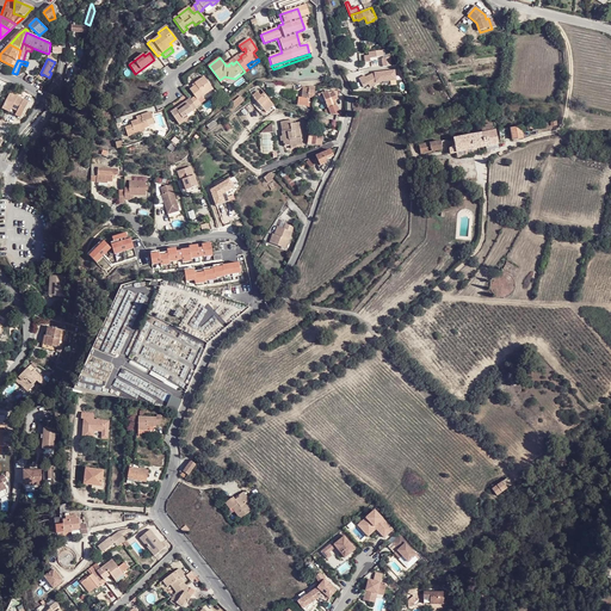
[(395,71),(359,75),(362,87),(396,81),(395,71)]
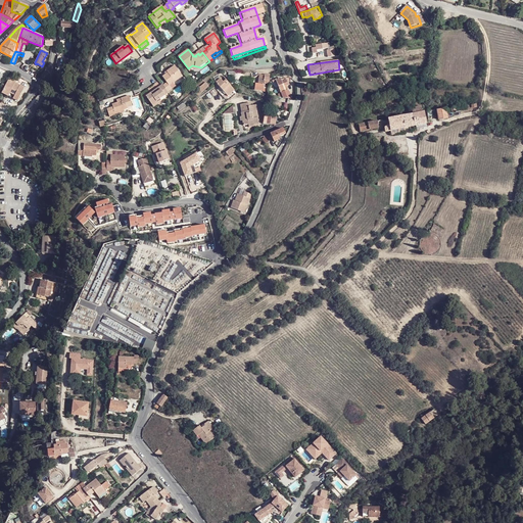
[(167,83),(163,85),(168,91),(172,88),(169,84),(172,82),(173,82),(182,76),(175,65),(167,72),(167,73),(168,74),(167,75),(165,74),(161,77),(167,83)]
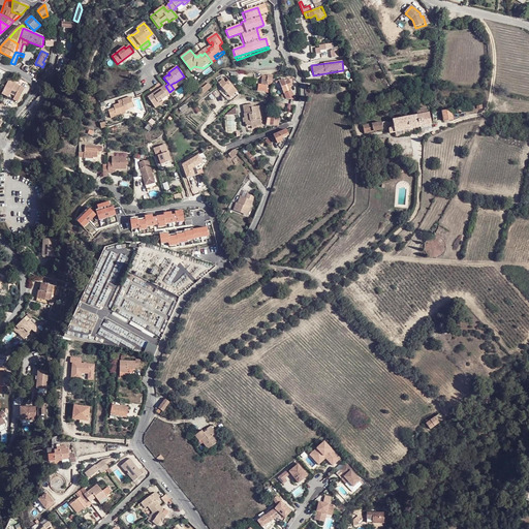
[(258,84),(258,87),(258,91),(268,91),(269,84),(272,84),(273,75),(270,75),(262,74),(261,85),(258,84)]
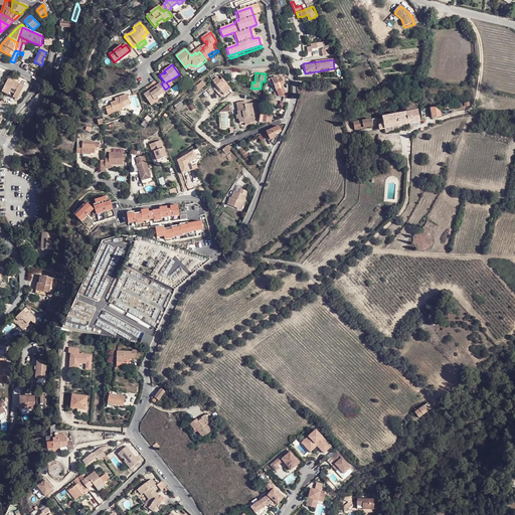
[(278,91),(279,94),(280,97),(287,97),(285,92),(284,88),(283,84),(284,83),(282,78),(280,79),(279,77),(277,78),(276,76),(271,78),(277,92),(278,91)]
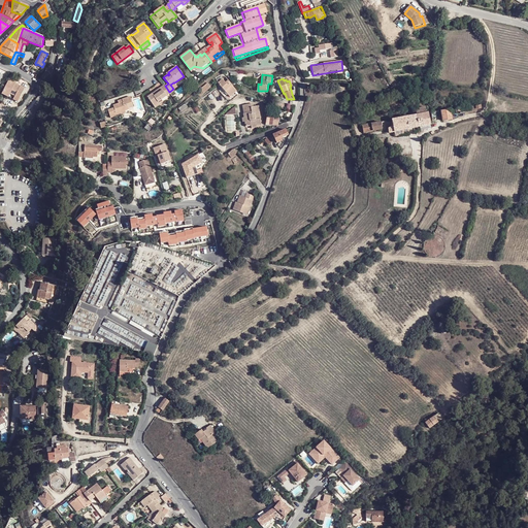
[(9,79),(1,94),(8,97),(9,94),(14,97),(12,100),(17,102),(24,89),(14,85),(15,83),(9,79)]
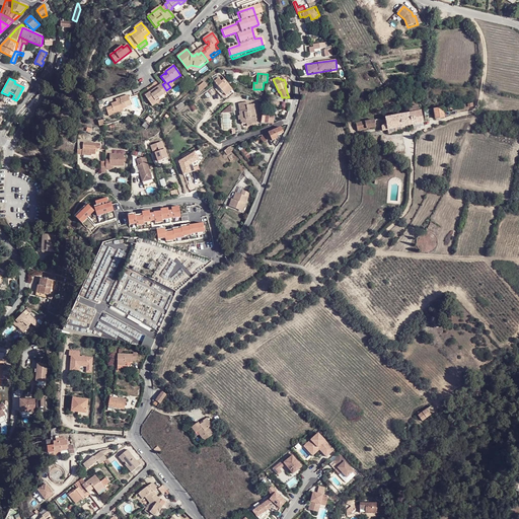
[(197,87),(200,90),(202,88),(204,89),(207,85),(204,81),(197,87)]
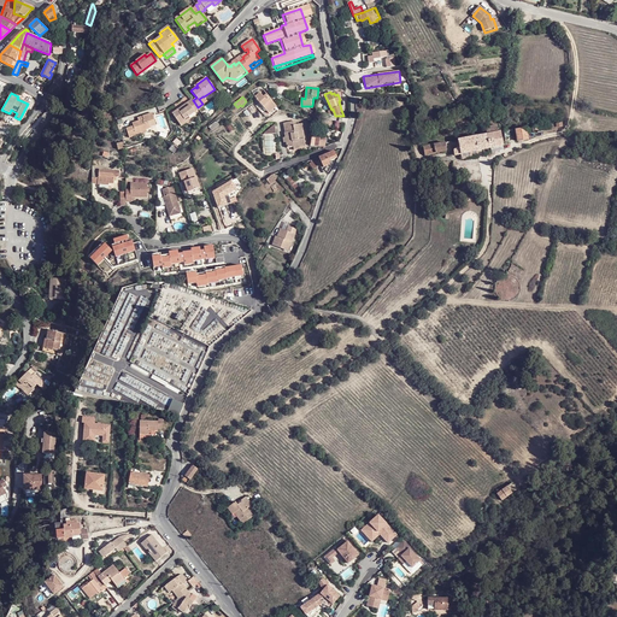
[(184,119),(189,117),(199,110),(198,107),(193,100),(192,100),(172,113),(181,125),(186,121),(184,119)]
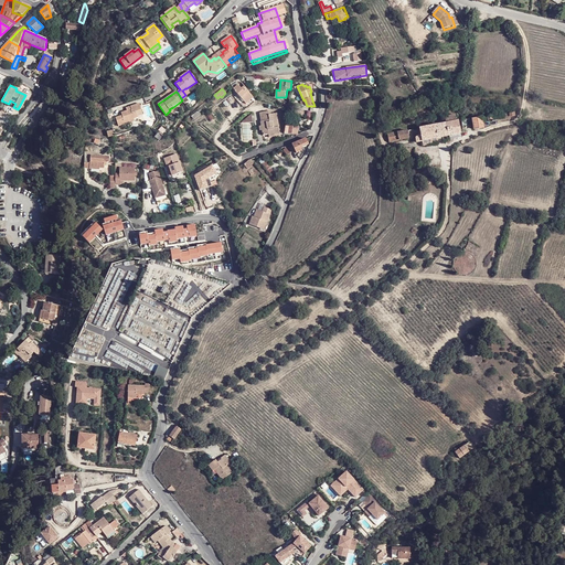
[(254,96),(249,92),(236,92),(245,103),(254,96)]
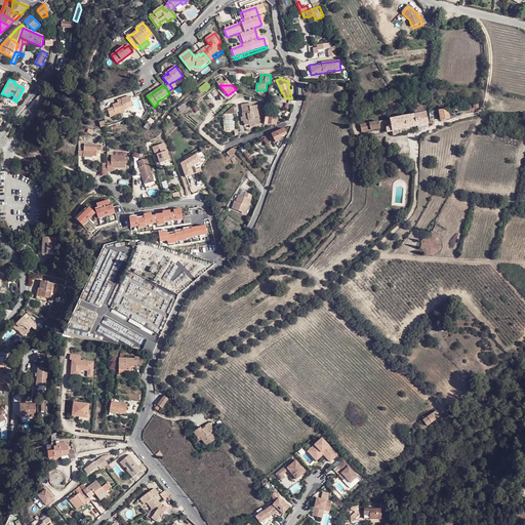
[(122,102),(118,103),(113,105),(114,108),(108,110),(110,118),(116,116),(114,112),(118,111),(118,113),(129,110),(128,109),(133,107),(129,96),(121,99),(122,102)]
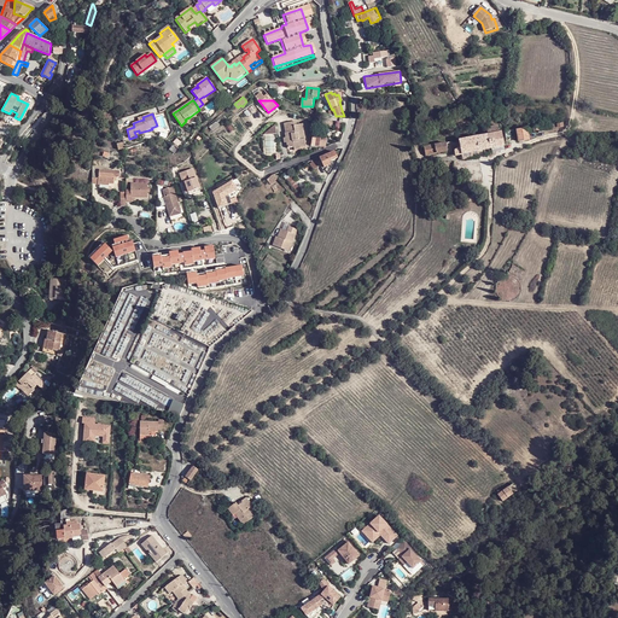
[(186,121),(181,126),(184,127),(192,121),(190,117),(185,120),(186,121)]
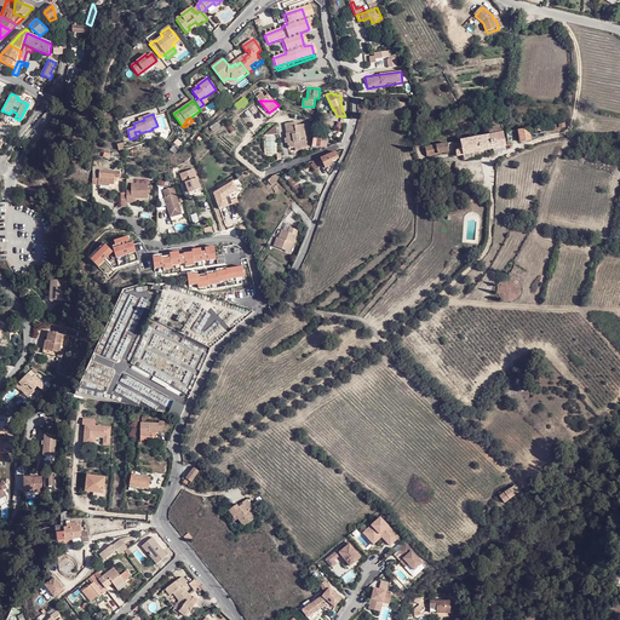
[(208,126),(212,131),(220,125),(217,121),(208,126)]
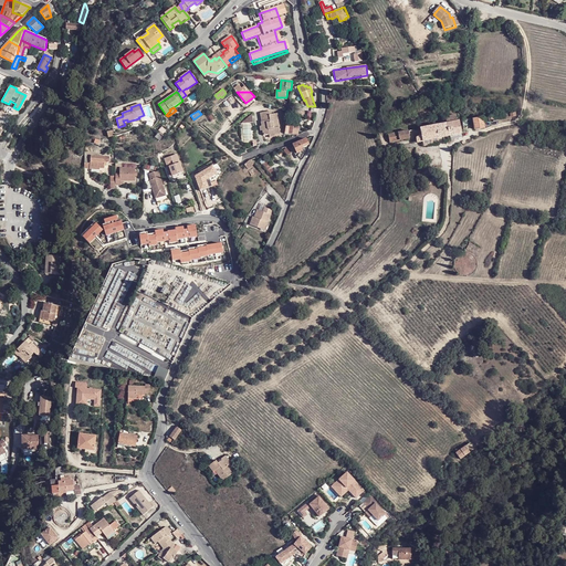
[(264,130),(263,130),(264,135),(269,135),(270,138),(275,137),(275,135),(280,134),(278,121),(279,119),(278,114),(271,115),(271,112),(261,113),(262,123),(261,123),(262,127),(264,127),(264,130)]
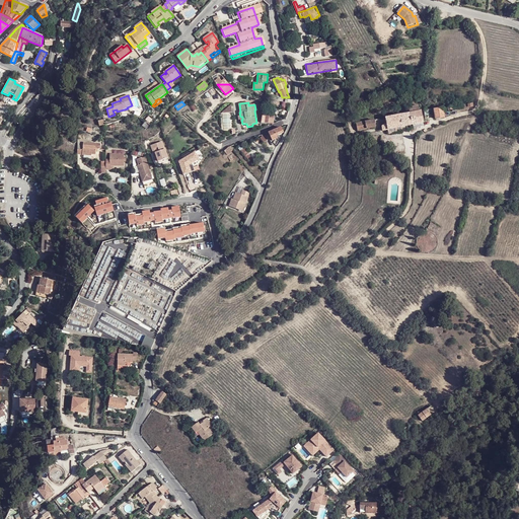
[(472,102),(447,106),(447,109),(452,108),(452,110),(468,108),(468,106),(472,106),(472,102)]
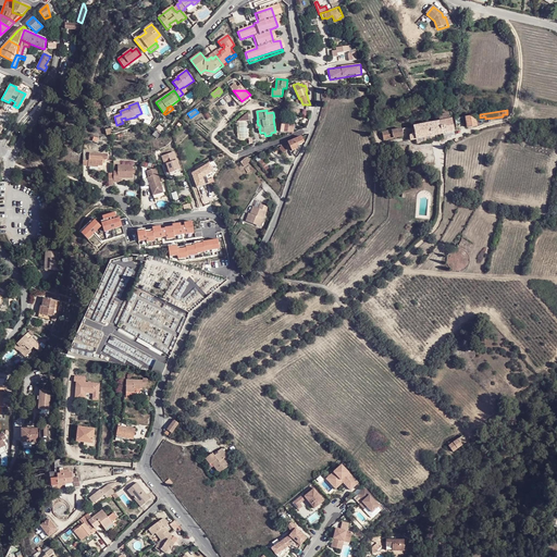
[(239,123),(249,123),(249,113),(239,123)]
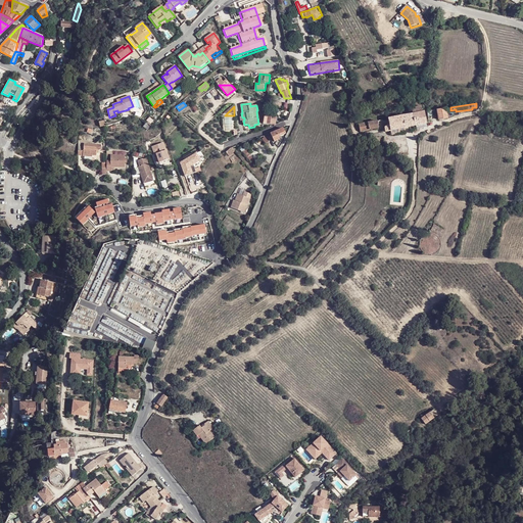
[(412,113),(388,119),(389,126),(384,127),(385,131),(390,130),(403,128),(426,123),(424,111),(422,111),(421,106),(411,108),(412,113)]
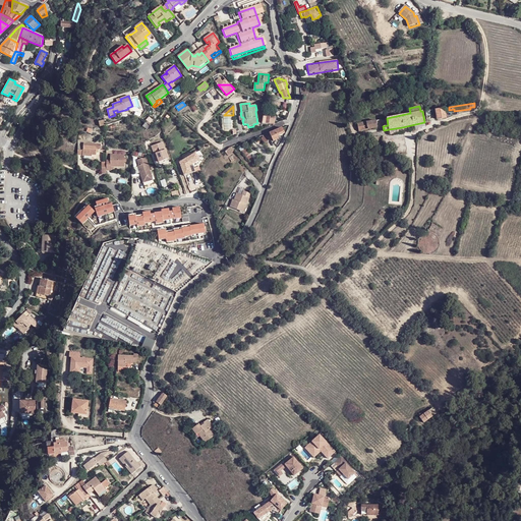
[(444,108),(436,109),(437,119),(446,118),(444,108)]
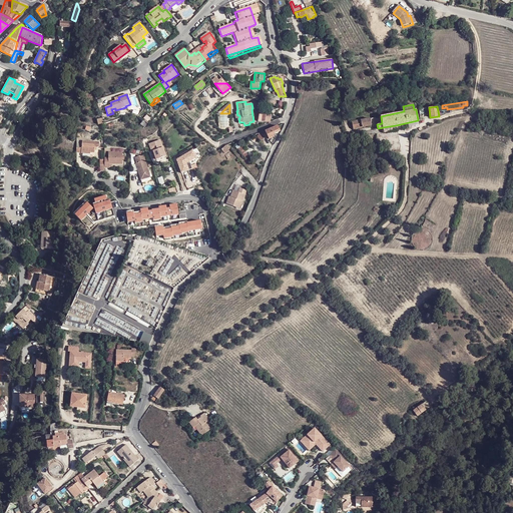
[(429,107),(419,108),(421,118),(430,117),(429,107)]
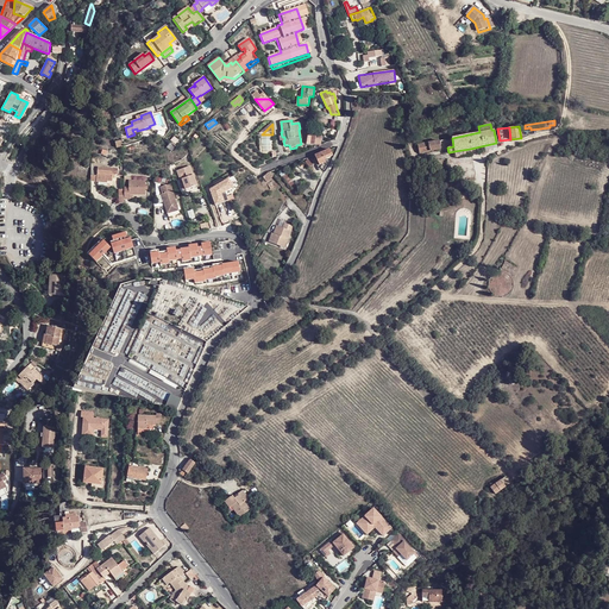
[(309,144),(320,145),(321,137),(311,136),(309,144)]
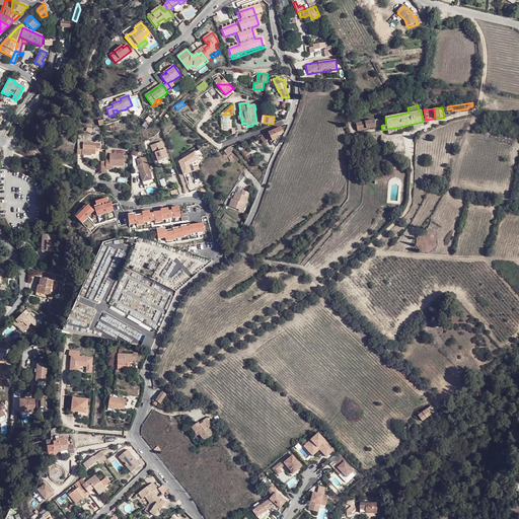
[(374,120),(356,123),(358,131),(375,127),(376,126),(374,120)]
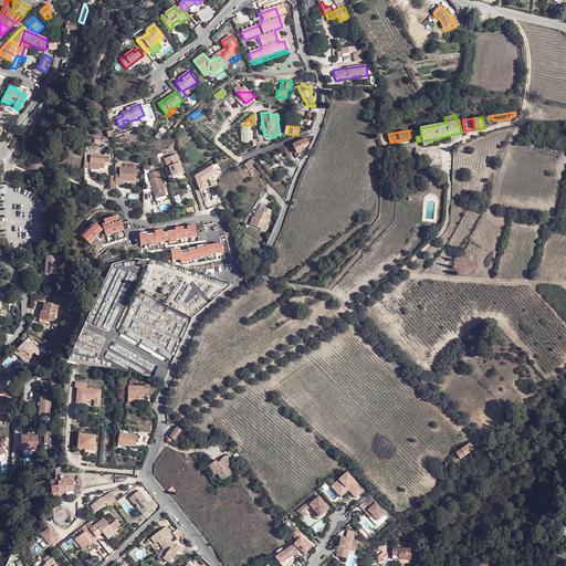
[(308,145),(306,139),(293,145),(296,154),(300,153),(302,152),(301,148),(308,145)]
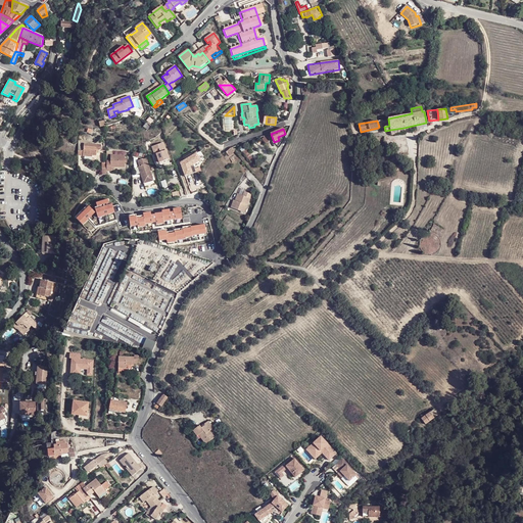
[(152,149),(153,149),(162,141),(160,138),(149,142),(152,149)]
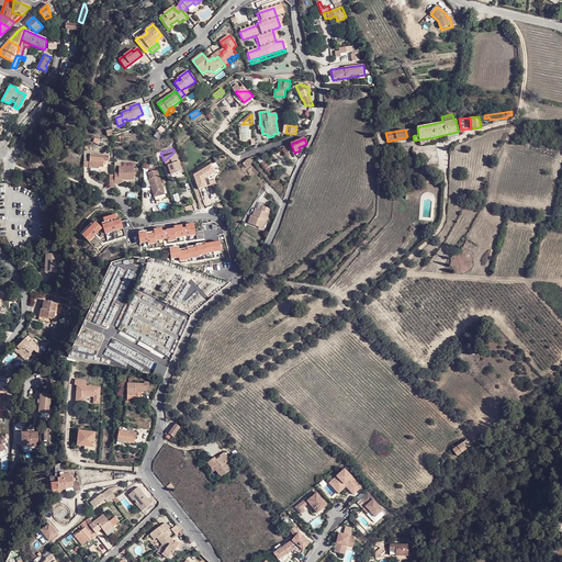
[(165,160),(166,160),(169,170),(177,167),(177,166),(179,165),(175,152),(165,160)]
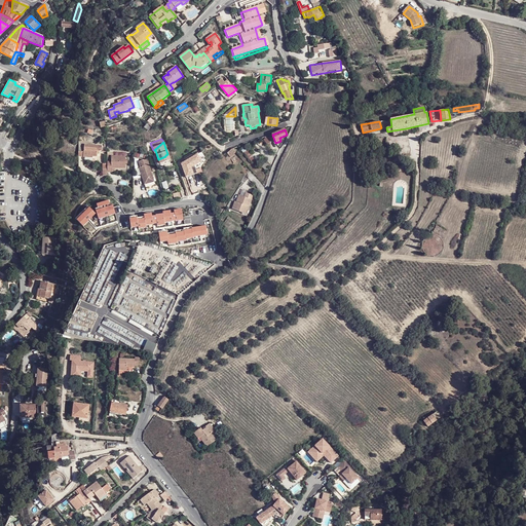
[(78,151),(78,157),(83,157),(97,157),(97,154),(97,151),(98,151),(101,151),(101,148),(97,148),(83,147),(83,151),(78,151)]
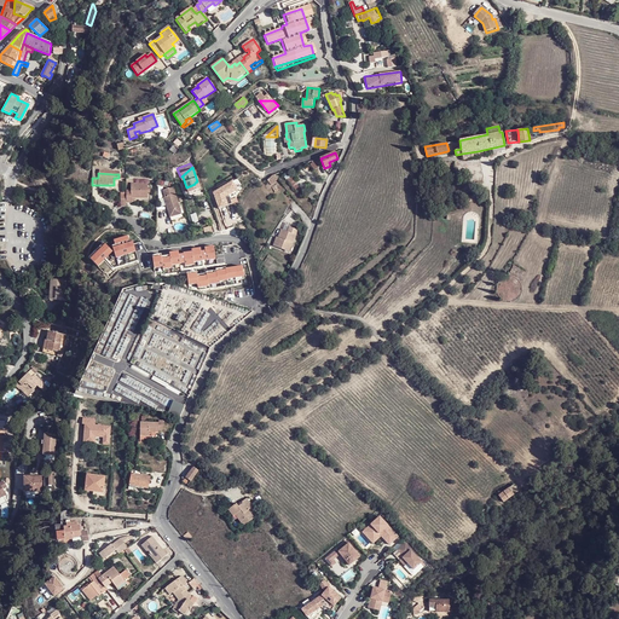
[(267,180),(271,185),(278,179),(273,175),(267,180)]
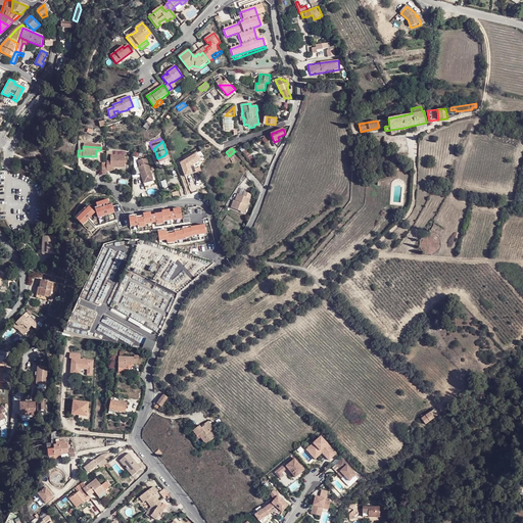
[(111,161),(106,161),(106,170),(106,171),(110,171),(110,168),(119,168),(125,168),(126,155),(111,155),(111,161)]
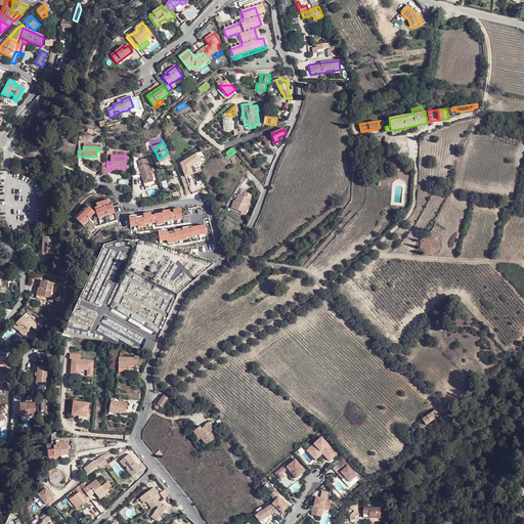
[(146,159),(138,162),(139,167),(138,168),(143,183),(154,181),(146,159)]
